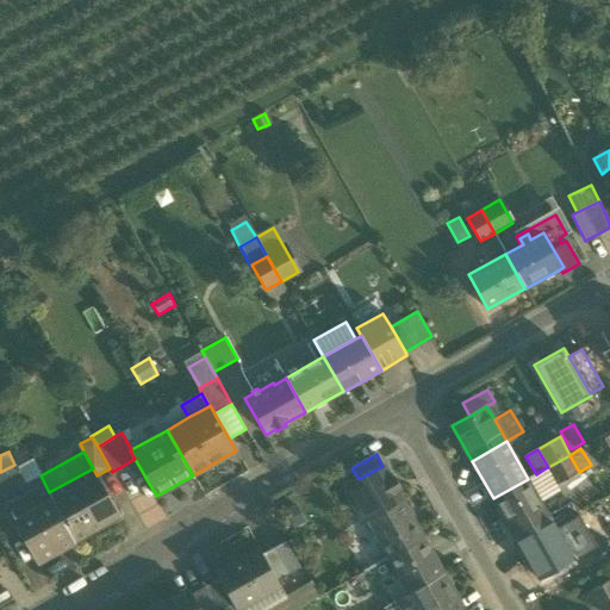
[(580,475),(579,472),(570,455),(548,467),(547,467),(559,487),(580,475)]
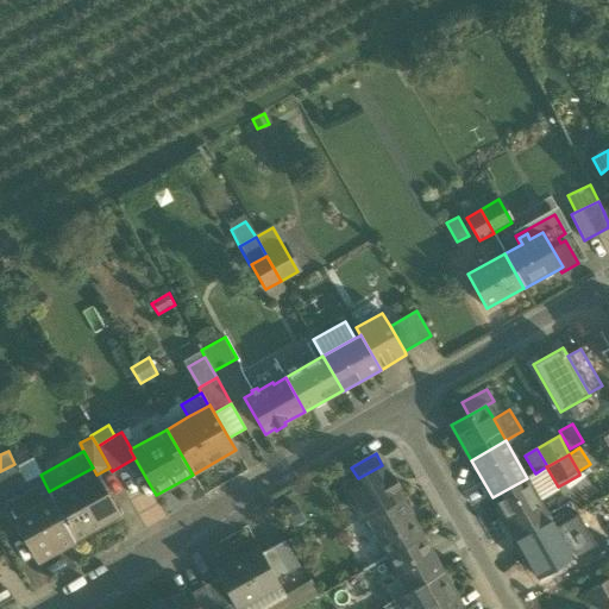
[(25,483),(41,475),(32,457),(17,466),(25,483)]
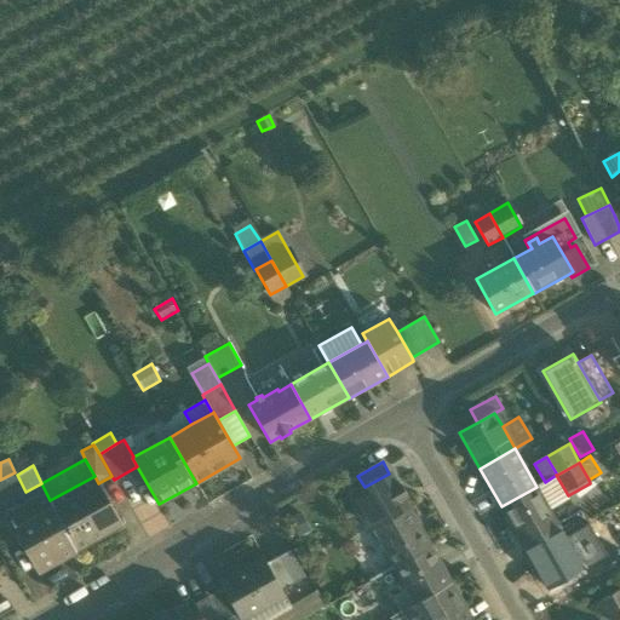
[(38,572),(75,551),(50,500),(41,483),(26,492),(17,475),(15,472),(0,480),(0,503),(7,516),(38,572)]
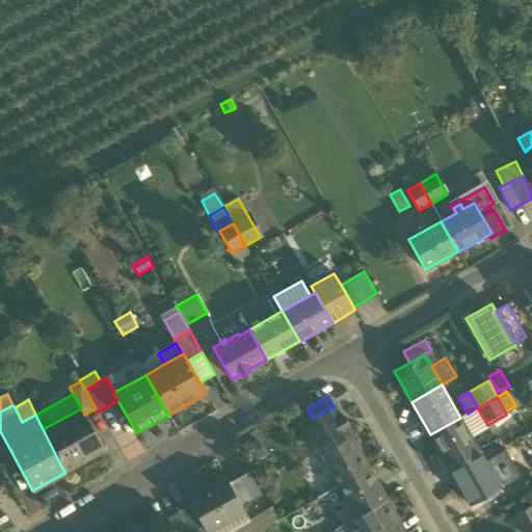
[(313,442),(320,454),(351,436),(346,429),(340,417),(334,406),(313,418),(299,426),(306,439),(313,442)]
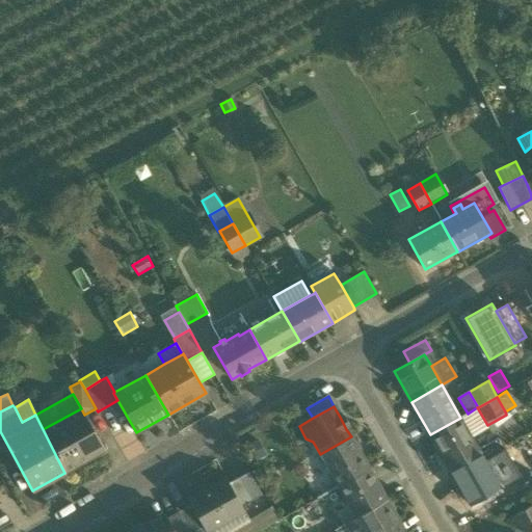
[(468,414),(460,418),(472,439),(489,428),(487,425),(477,407),(468,414)]
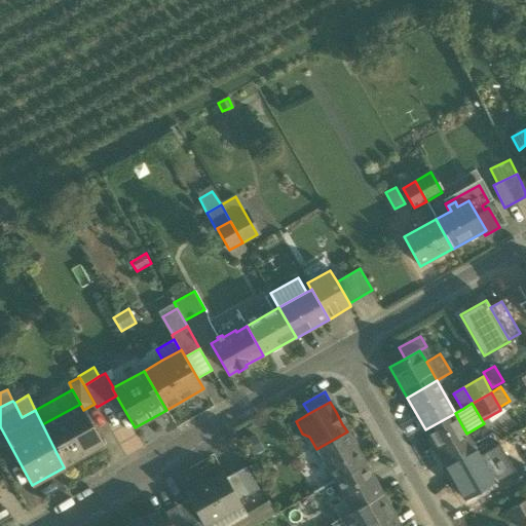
[(80,404),(42,424),(64,467),(104,445),(83,410),(80,404)]
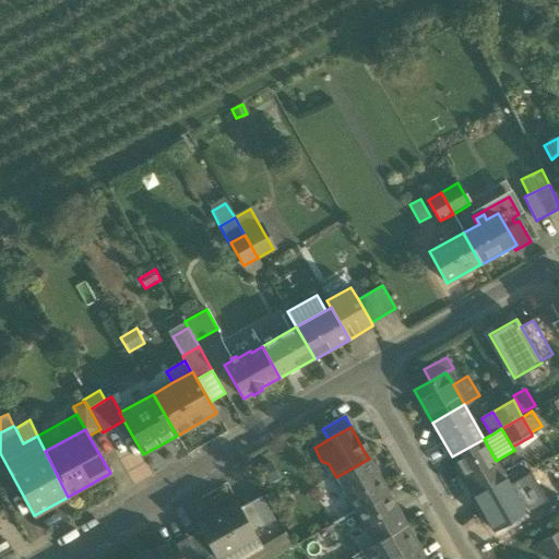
[(360,436),(357,438),(364,451),(368,449),(360,436)]
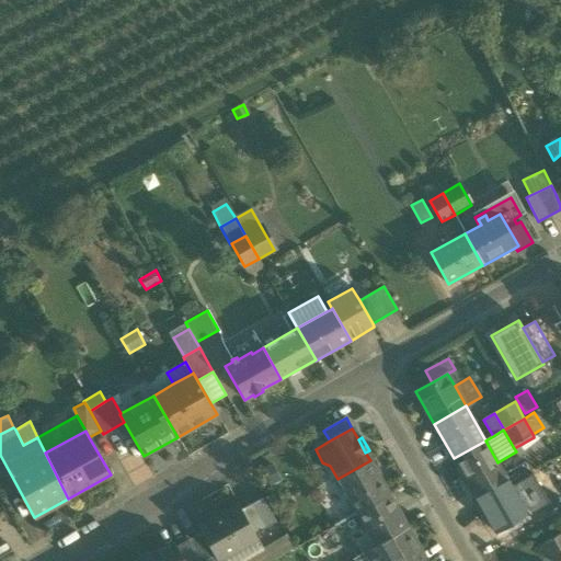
[(504,474),(497,462),(485,441),(454,458),(473,493),(504,474)]
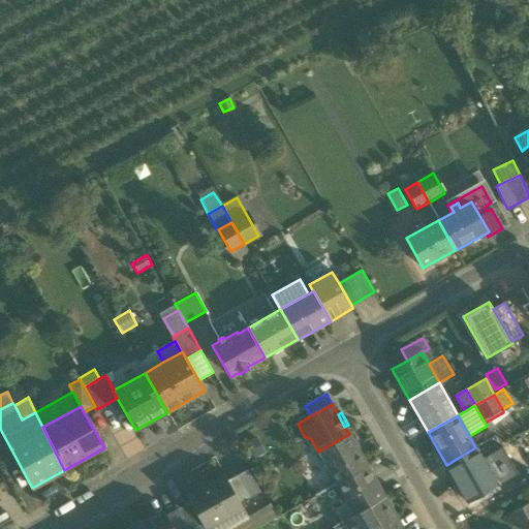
[(318,452),(336,484),(367,466),(349,434),(318,452)]
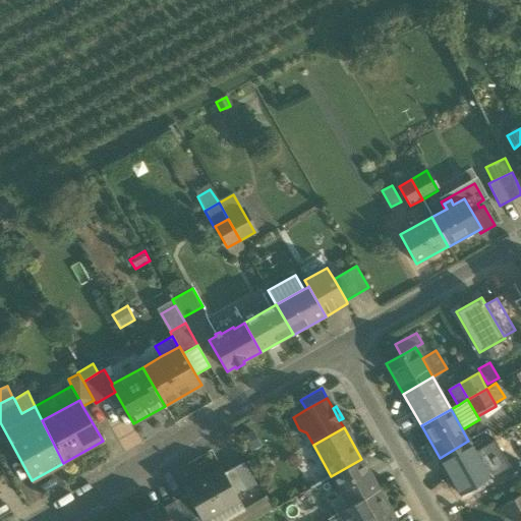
[(254,432),(236,443),(244,457),(263,447),(254,432)]
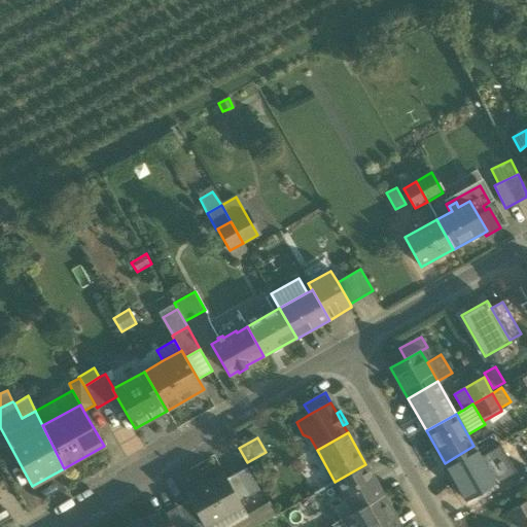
[(445,463),(451,475),(480,457),(473,446),(445,463)]
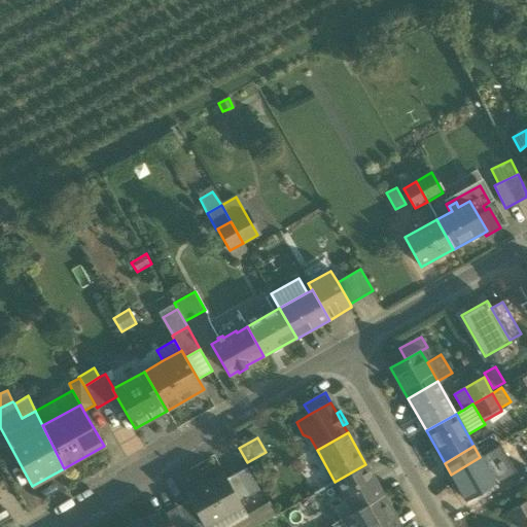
[(517,472),(500,446),(480,457),(451,475),(466,501),(517,472)]
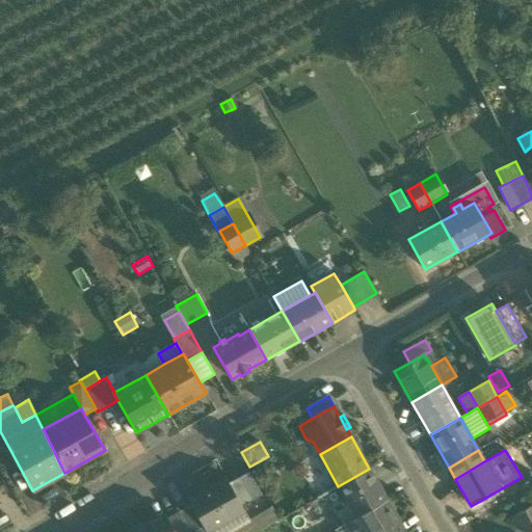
[(349,505),(356,519),(387,501),(369,469),(338,486),(349,505)]
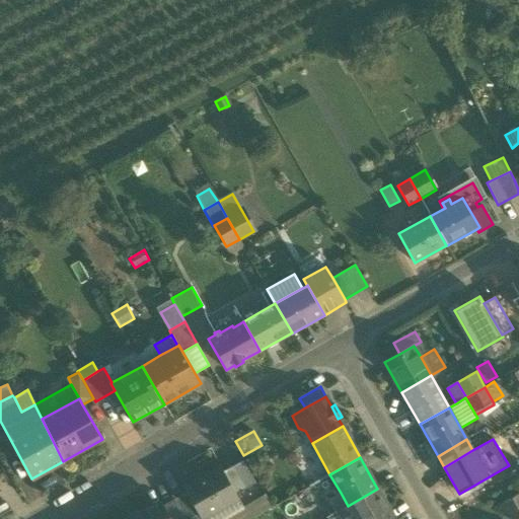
[(223,471),(235,495),(255,484),(242,460),(223,471)]
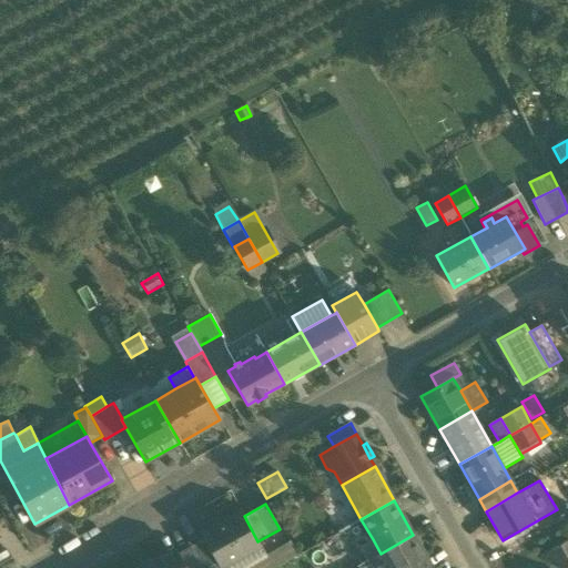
[(216,564),(219,567),(222,567),(261,547),(257,541),(244,516),(241,510),(200,533),(204,539),(205,539),(217,563),(216,564)]
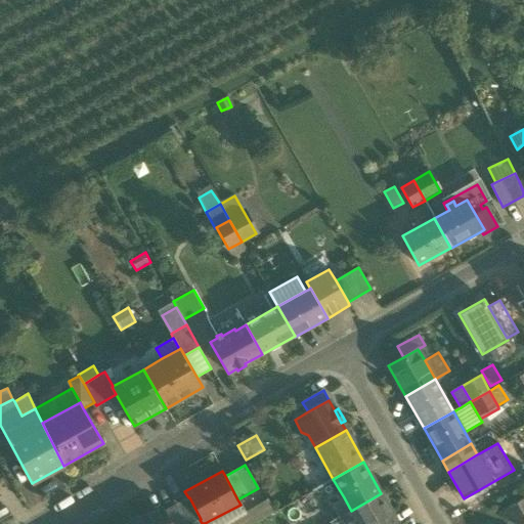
[(396,523),(398,523),(381,493),(351,511),(341,516),(346,523),(396,523)]
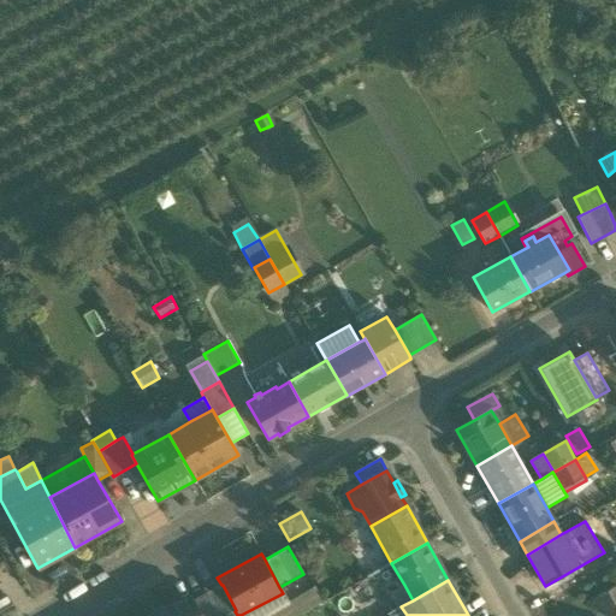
[(207,592),(207,593),(219,615),(225,615),(235,611),(236,610),(223,585),(221,585),(207,592)]
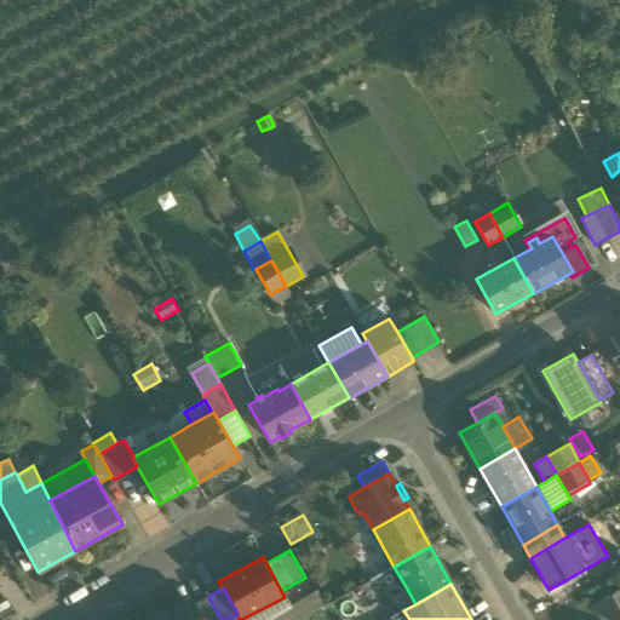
[(399,613),(403,610),(415,604),(407,589),(390,598),(399,613)]
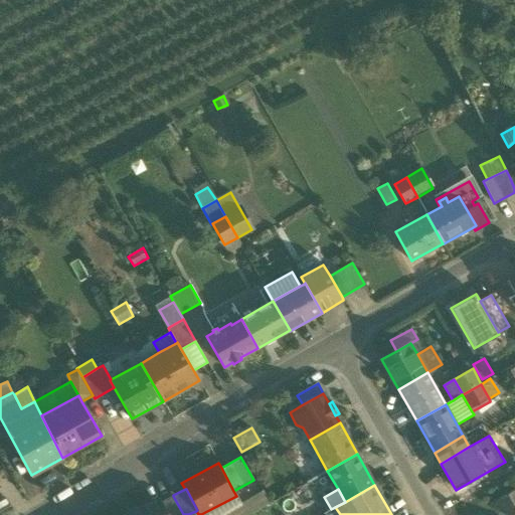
[(264,491),(240,503),(242,507),(226,514),(250,514),(271,504),(264,491)]
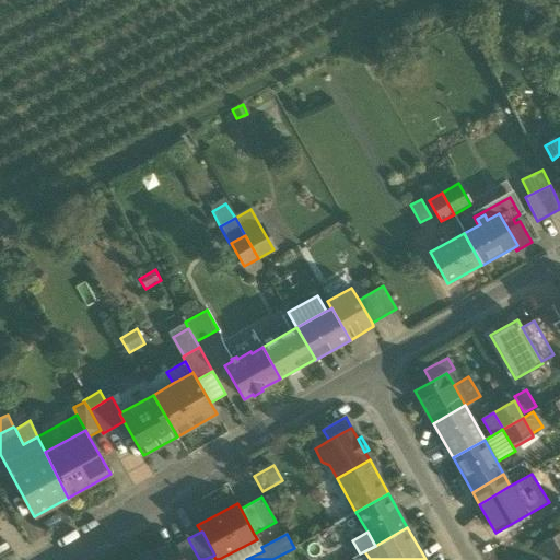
[(541,544),(550,559),(559,559),(559,535),(559,534),(541,544)]
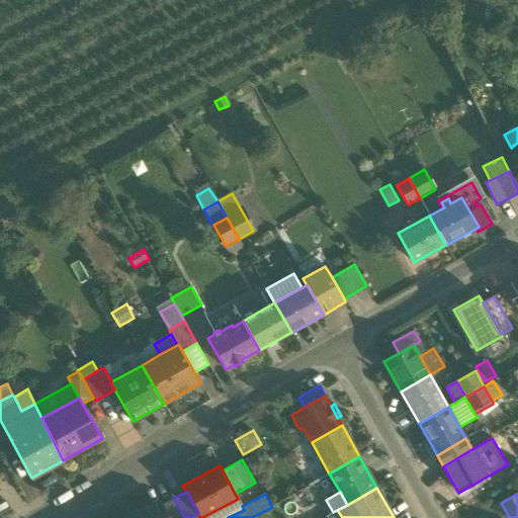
[(184,517),(174,499),(152,511),(156,517),(184,517)]
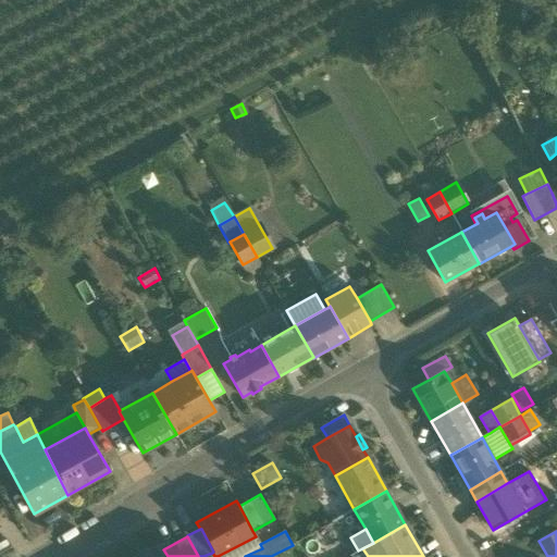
[(218,556),(214,556),(212,553),(203,556),(245,556),(262,548),(260,544),(256,536),(218,556)]
